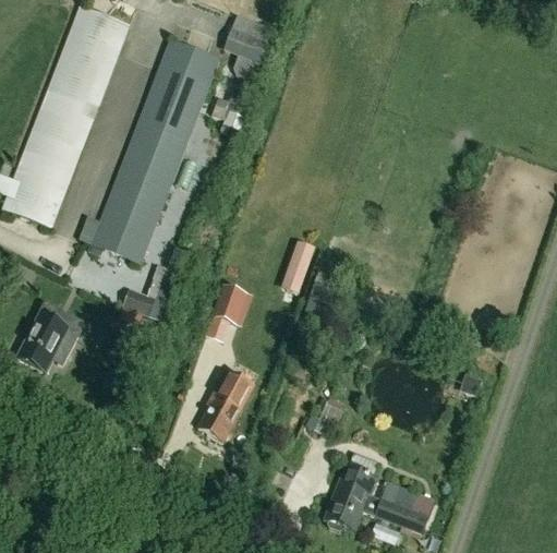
[(3,208),(51,227),(130,25),(80,5),(3,208)]
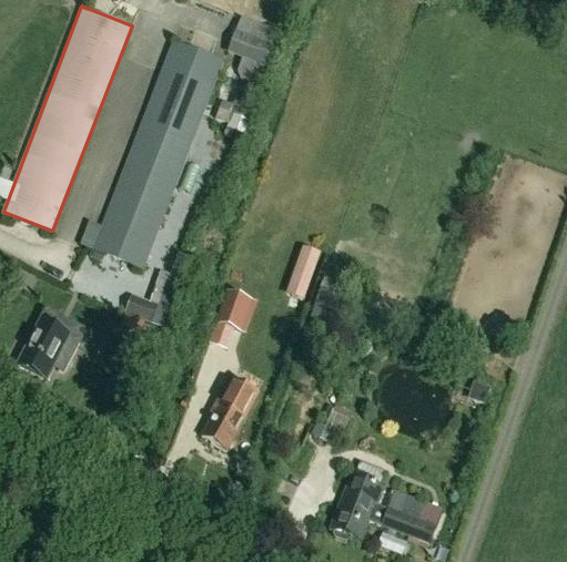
[(260,28),(245,68),(260,73),(274,33),(260,28)]
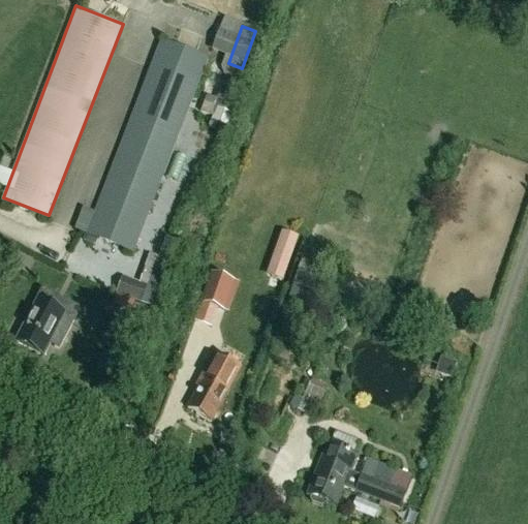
[(87,229),(134,248),(209,57),(160,38),(91,217),(80,213),(75,225),(87,229)]
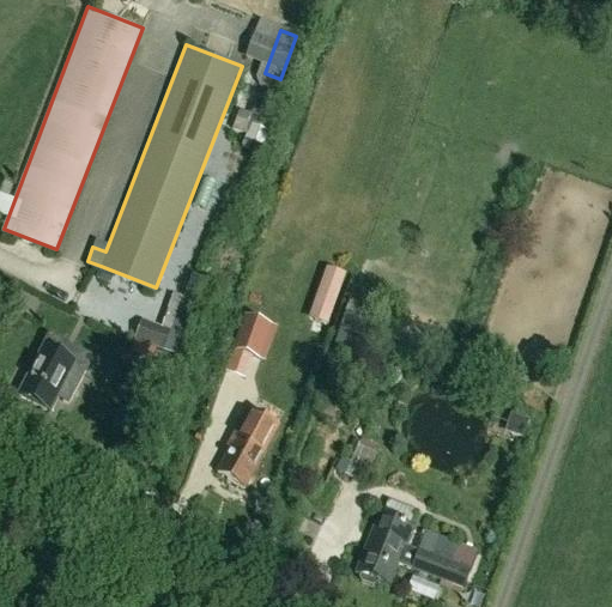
[(247,131),(244,137),(264,143),(270,127),(261,125),(250,120),(248,120),(252,111),(240,107),(232,125),(247,131)]
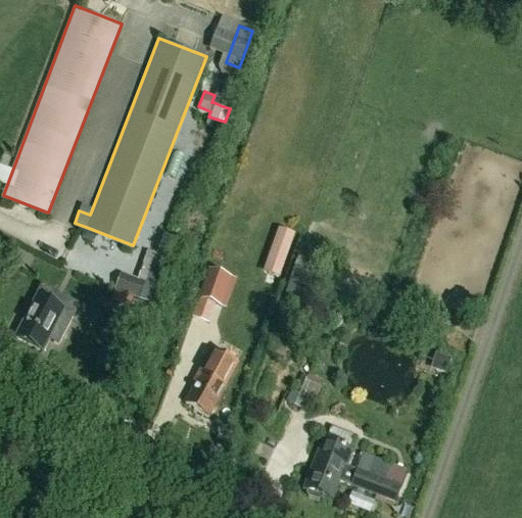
[(280,272),(293,233),(278,228),(265,267),(280,272)]
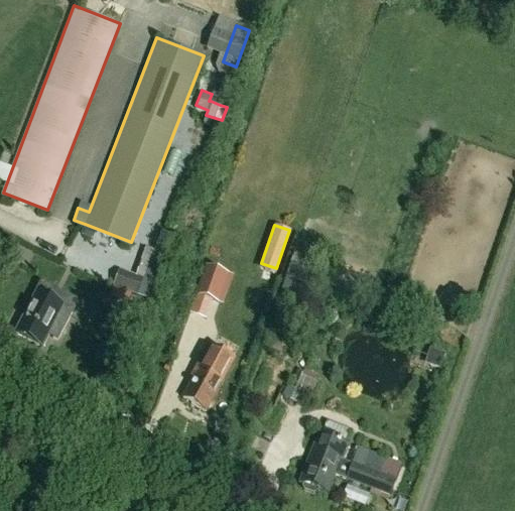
[(146,298),(168,235),(160,232),(155,248),(151,247),(147,257),(142,255),(136,272),(119,266),(113,283),(135,291),(132,301),(139,303),(141,296),(146,298)]
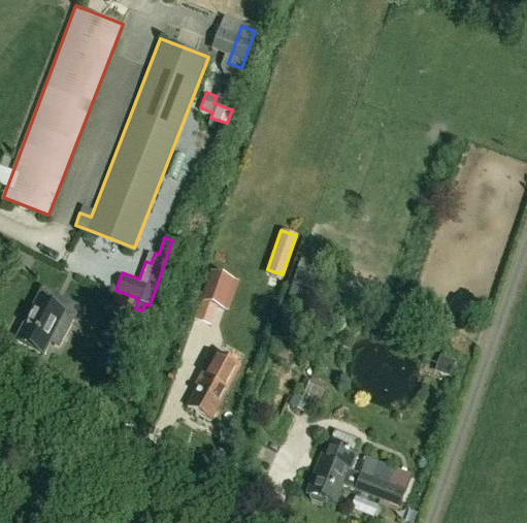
[(292,280),(308,285),(311,286),(320,263),(300,256),(292,280)]
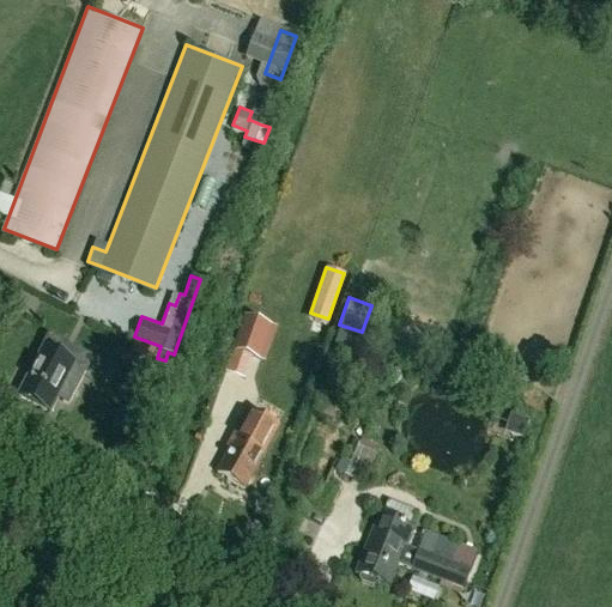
[(230,346),(252,353),(264,319),(242,311),(230,346)]
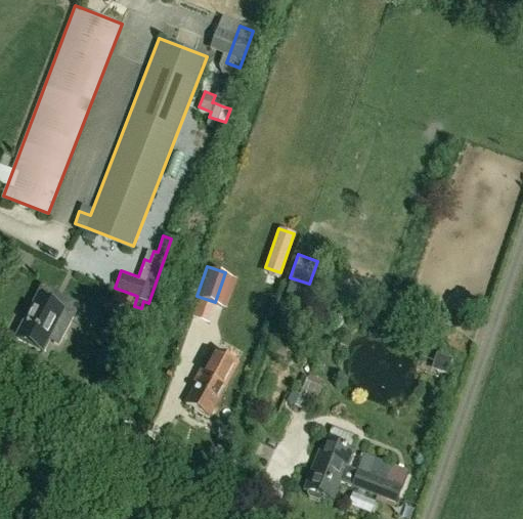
[(16,335),(44,349),(66,308),(38,294),(16,335)]
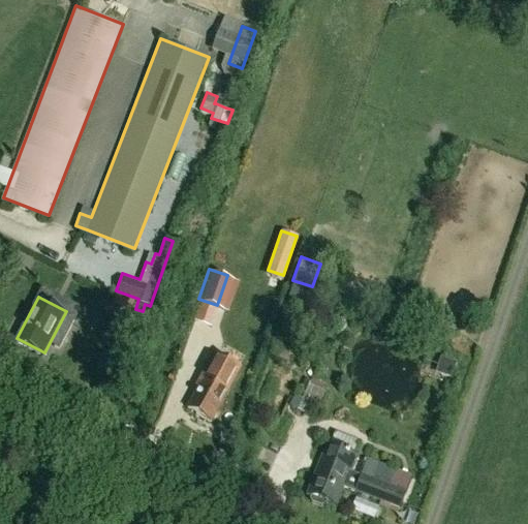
[(212,419),(227,390),(242,365),(215,350),(194,388),(196,389),(188,406),(212,419)]
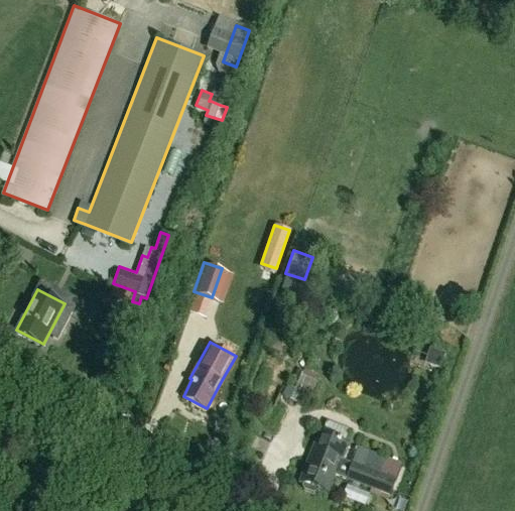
[(436,346),(431,362),(440,365),(445,349),(436,346)]
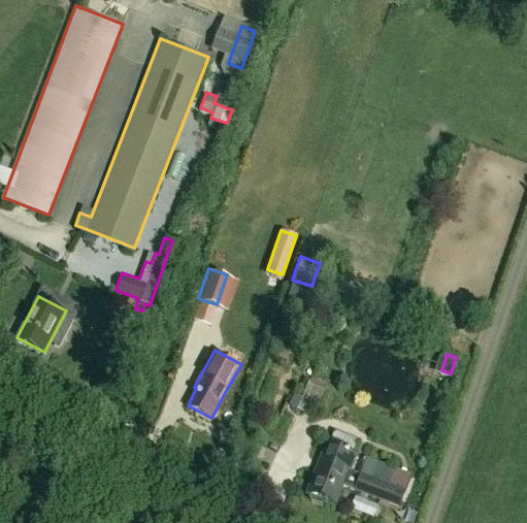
[(307,381),(297,406),(313,414),(324,388),(307,381)]
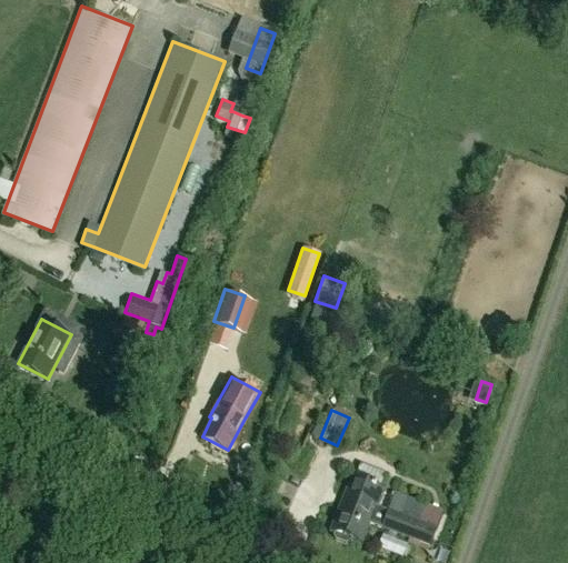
[(376,505),(384,486),(352,473),(331,529),(339,532),(338,535),(339,538),(349,542),(352,541),(354,538),(361,541),(370,520),(381,524),(381,525),(412,536),(424,511),(436,515),(439,508),(426,503),(426,502),(390,489),(388,496),(391,498),(387,510),(376,505)]
